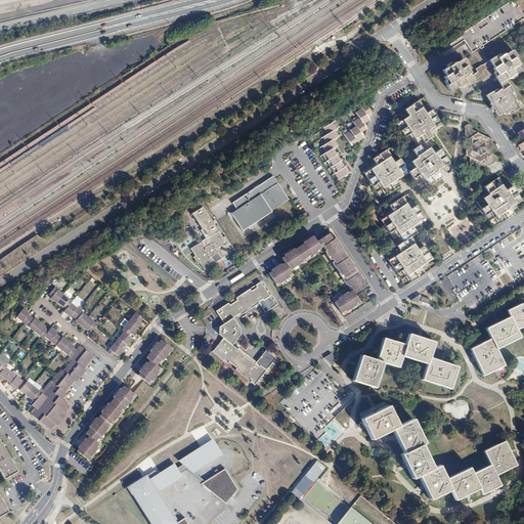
[(443,59),(465,46),(467,48),(471,55),(523,20),(523,19),(513,2),(459,37),(460,39),(439,52),(443,59)]
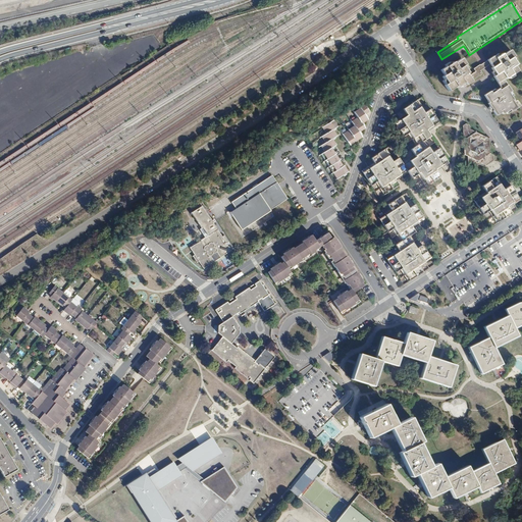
[(453,62),(440,69),(444,74),(442,76),(448,84),(445,86),(449,91),(456,86),(457,88),(464,83),(465,86),(482,74),(480,71),(490,64),(492,68),(491,69),(496,75),(493,76),(501,88),(492,93),(491,92),(484,96),(488,102),(486,104),(494,117),(500,114),(501,115),(508,111),(510,113),(519,107),(516,101),(514,102),(508,94),(510,93),(504,83),(518,72),(514,66),(516,65),(512,58),(515,56),(511,50),(504,54),(503,53),(496,57),(493,55),(473,68),(475,70),(468,75),(466,72),(467,72),(463,65),(465,63),(462,58),(454,63),(453,62)]
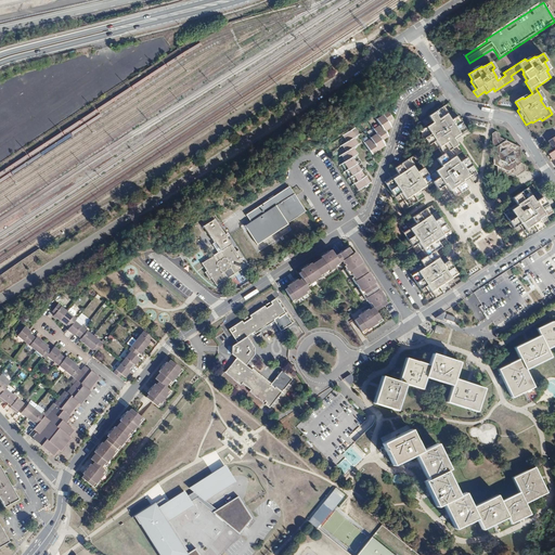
[(423,116),(427,121),(413,130),(423,145),(430,140),(438,154),(446,150),(452,145),(448,138),(461,129),(452,115),(446,119),(438,106),(423,116)]
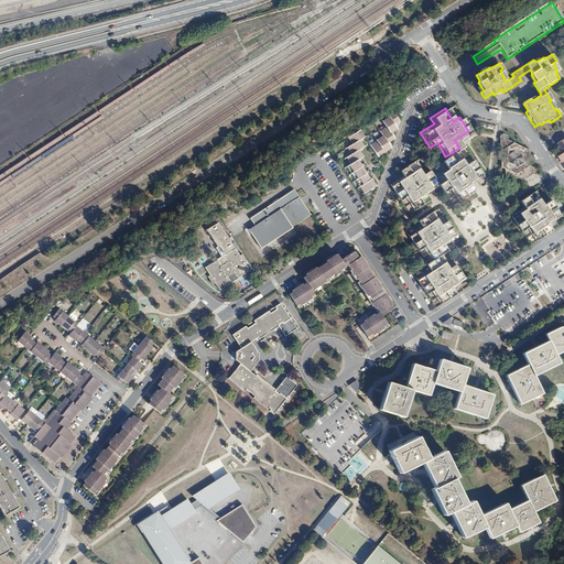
[(386,120),(391,128),(396,125),(390,117),(386,120)]
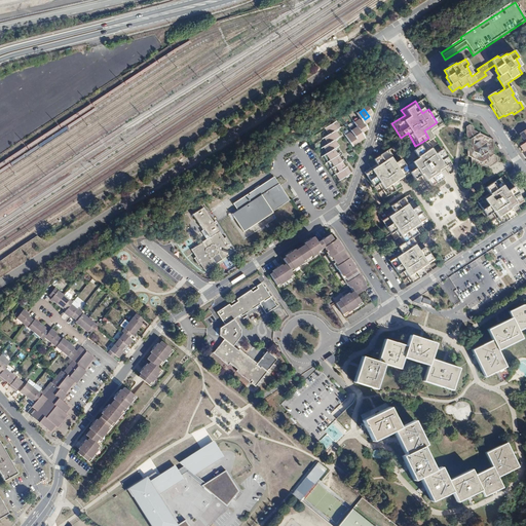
[(357,121),(361,128),(367,124),(365,119),(360,112),(353,116),(357,121)]
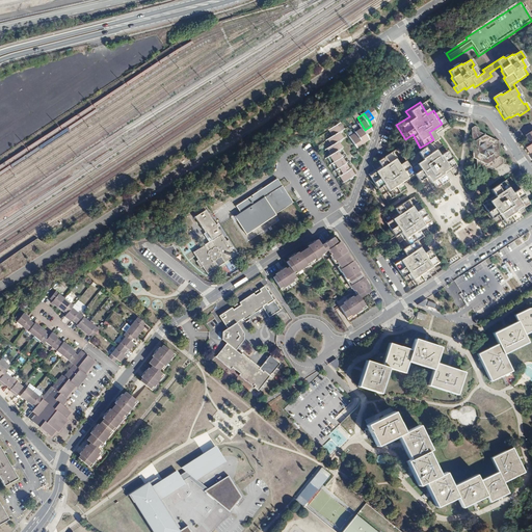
[(357,131),(362,138),(369,134),(365,130),(361,123),(354,127),(357,131)]
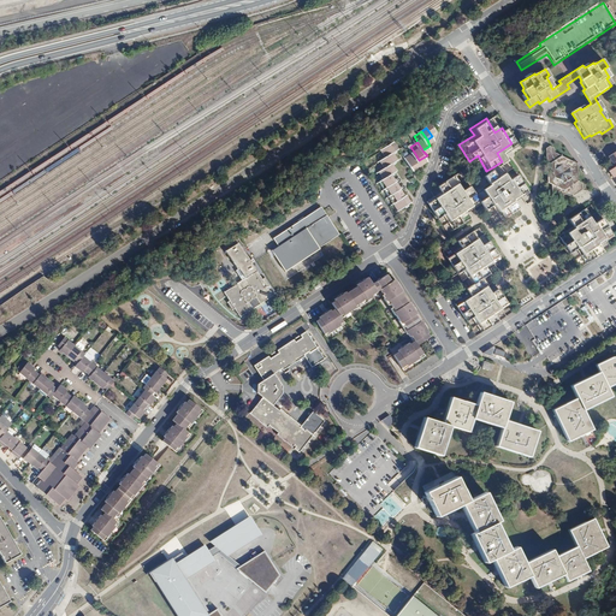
[(549,146),(545,149),(548,183),(551,185),(551,196),(556,200),(568,193),(573,195),(582,190),(582,184),(578,182),(576,164),(554,153),(554,148),(549,146)]
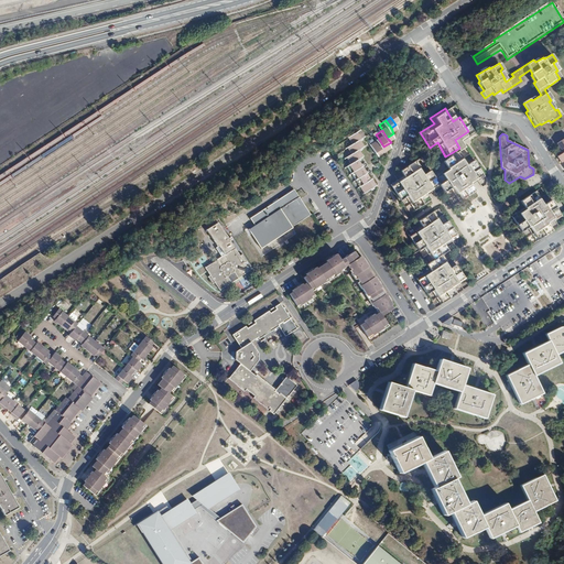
[(357,134),(344,142),(348,149),(356,143),(360,140),(357,134)]
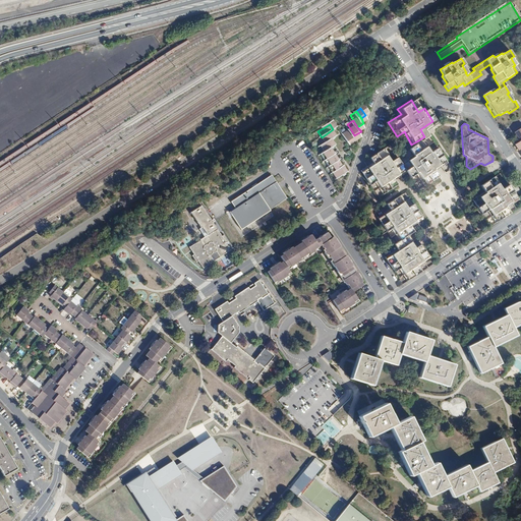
[(344,133),(351,145),(357,140),(354,135),(350,128),(344,133)]
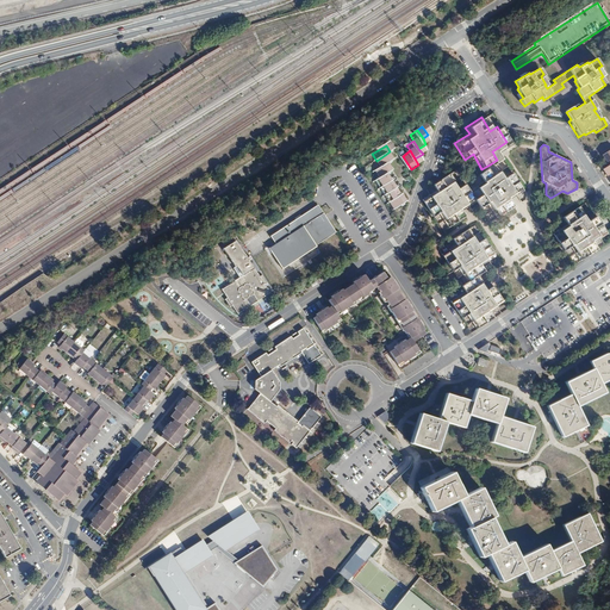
[(383,166),(388,162),(385,155),(377,161),(372,165),(375,170),(383,166)]
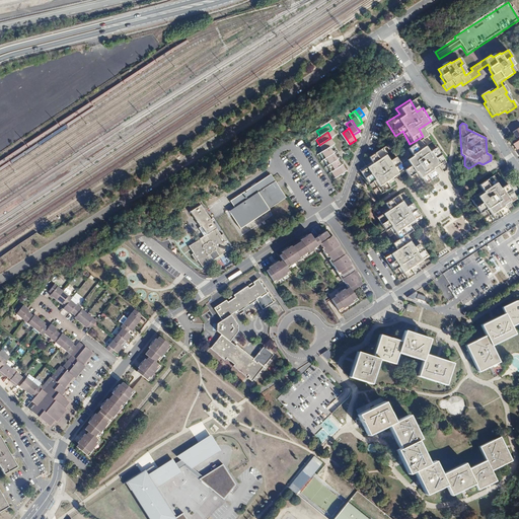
[(343,133),(337,137),(345,148),(350,144),(343,133)]
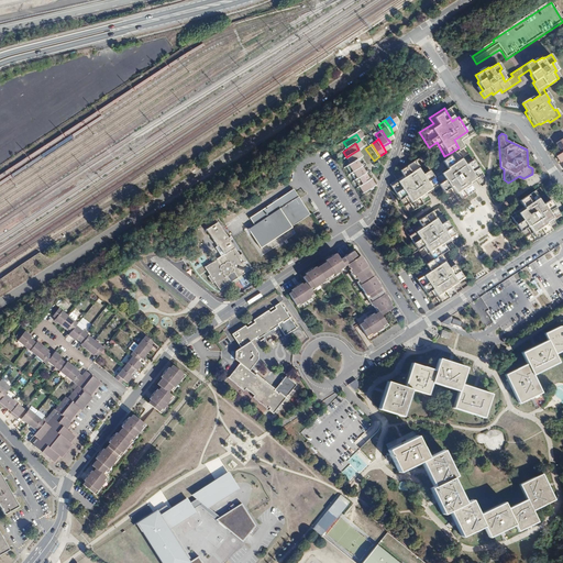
[(444,156),(438,162),(442,169),(430,176),(433,183),(439,190),(446,186),(455,199),(470,190),(464,183),(476,174),(467,159),(461,165),(452,152),(444,156)]
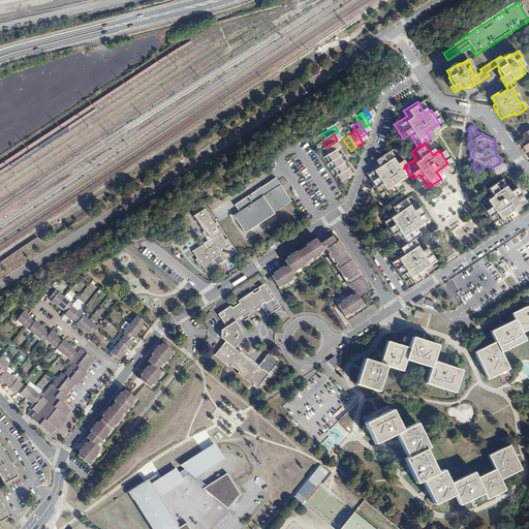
[(321,151),(325,157),(332,153),(337,150),(332,144),(325,148),(321,151)]
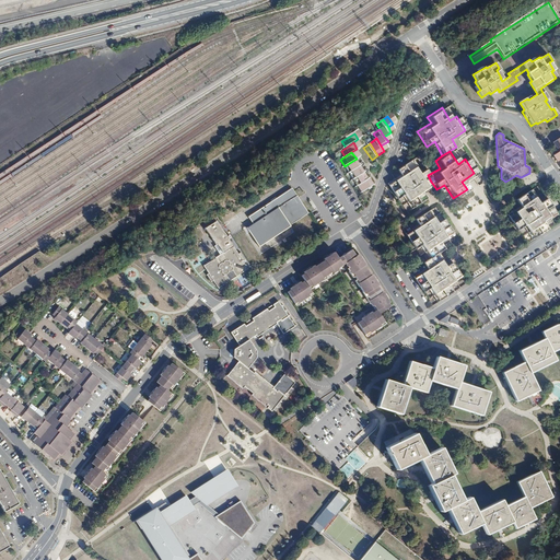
[(422,167),(416,172),(407,159),(392,170),(398,177),(385,185),(394,198),(400,195),(408,207),(422,198),(417,190),(431,182),(428,175),(422,167)]
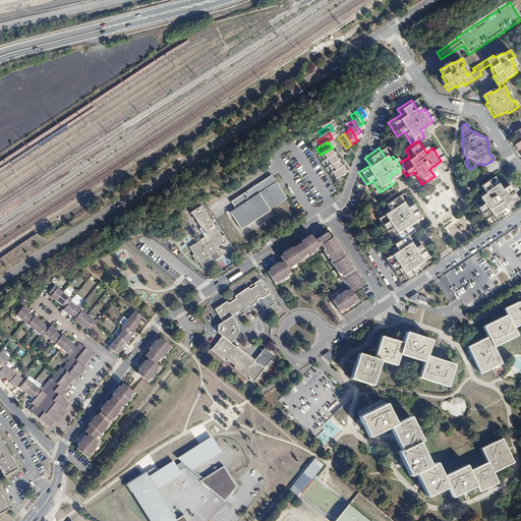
[(316,157),(321,163),(331,157),(327,151),(321,155),(316,157)]
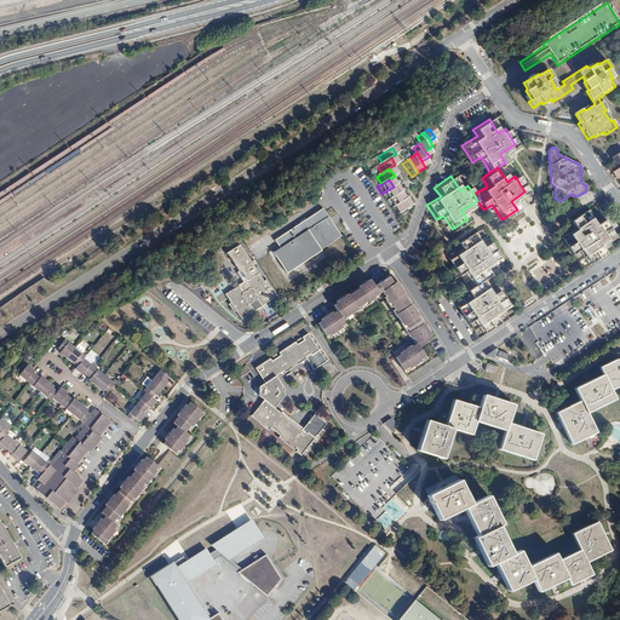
[(386,202),(399,195),(394,187),(382,194),(386,202)]
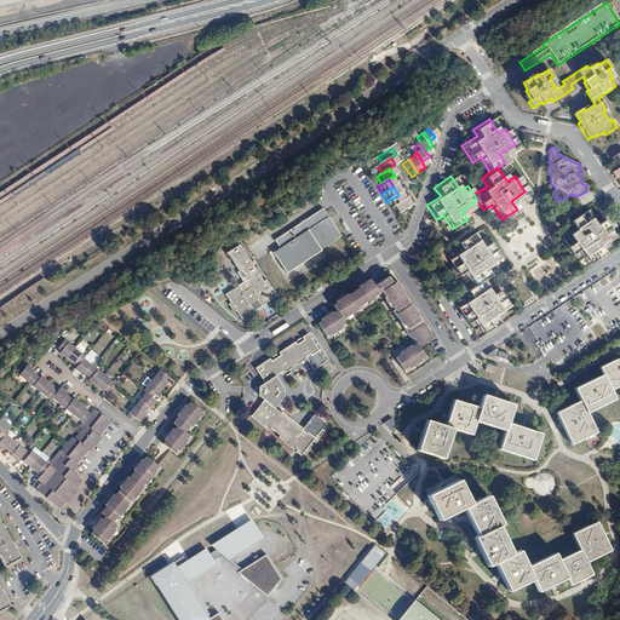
[(386,202),(391,210),(403,202),(399,195),(386,202)]
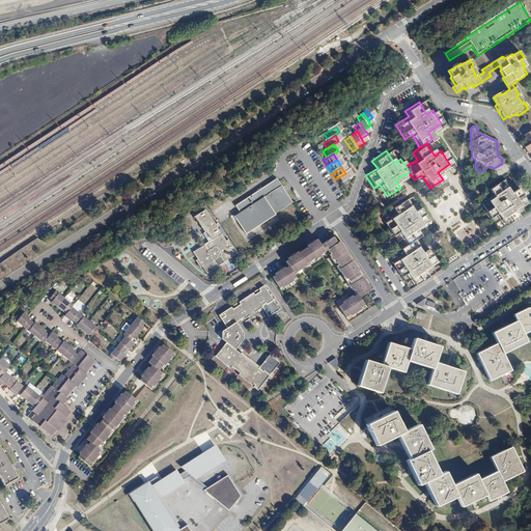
[(345,173),(335,179),(339,186),(351,178),(346,172),(345,173)]
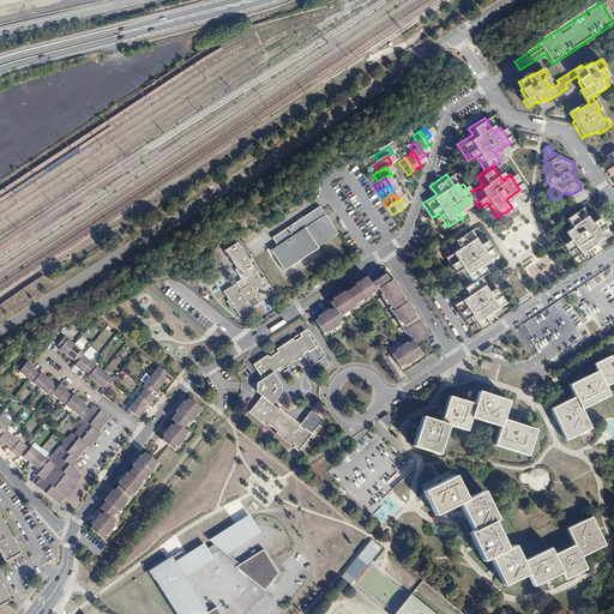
[(575,206),(561,215),(566,223),(551,234),(560,250),(570,244),(578,258),(595,247),(590,239),(603,232),(602,229),(594,216),(584,222),(575,206)]
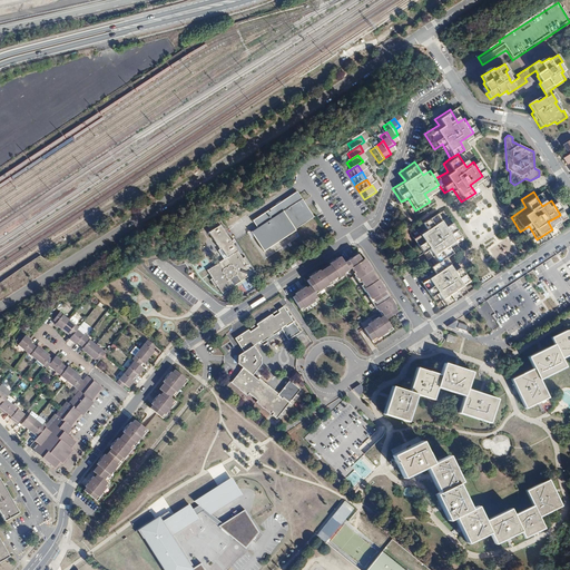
[(304,202),(297,193),(254,222),(258,229),(252,234),(265,253),(296,232),(295,231),(314,217),(305,204),(304,202)]
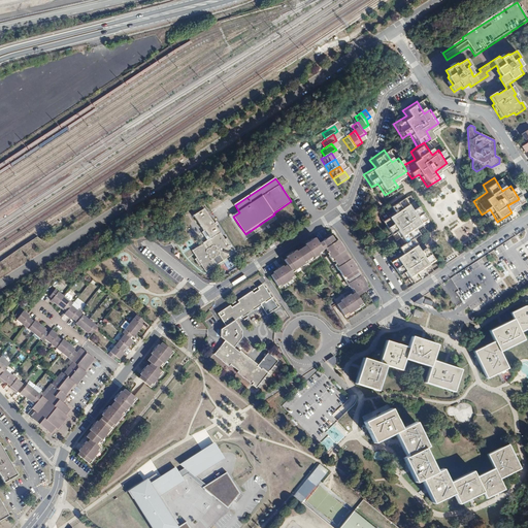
[(409,227),(423,219),(414,204),(407,208),(399,196),(385,205),(390,212),(377,220),(387,233),(393,230),(400,240),(406,237),(414,232),(409,227)]
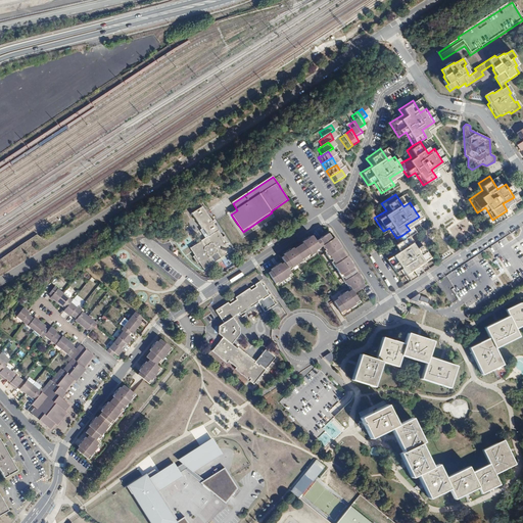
[(214,226),(202,208),(191,216),(201,232),(203,231),(208,239),(206,240),(210,246),(204,249),(200,244),(190,251),(194,258),(192,260),(196,267),(198,265),(204,273),(232,254),(227,247),(230,245),(225,238),(223,240),(214,226)]
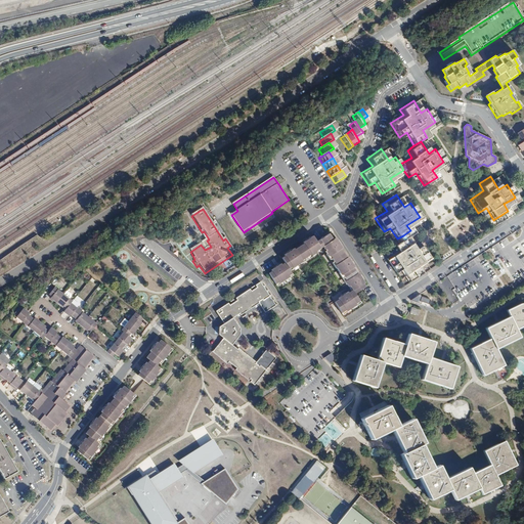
[(278,259),(282,264),(279,266),(278,264),(268,270),(270,272),(266,274),(273,285),(276,282),(277,285),(288,277),(287,276),(289,275),(286,270),(290,268),(291,269),(300,263),(299,262),(308,256),(309,257),(314,255),(313,253),(317,250),(321,248),(323,252),(322,253),(325,258),(326,257),(333,265),(331,266),(338,276),(339,275),(343,281),(341,281),(343,286),(345,285),(348,289),(346,290),(345,289),(331,299),(334,304),(338,309),(342,306),(343,308),(353,303),(352,301),(355,299),(350,291),(361,284),(333,239),(331,241),(326,235),(313,244),(311,239),(278,259)]
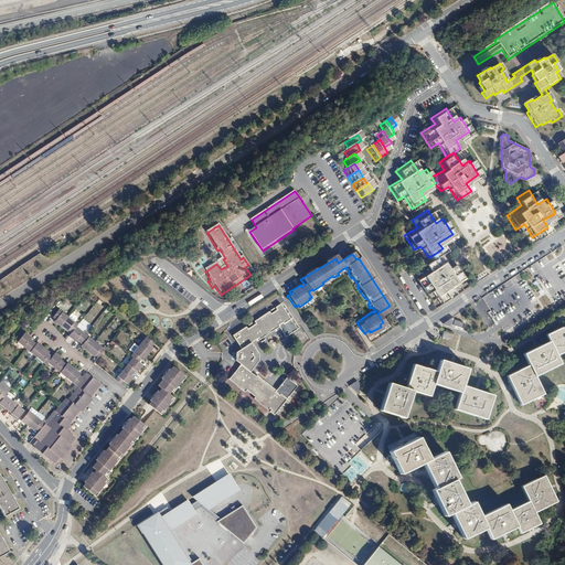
[(428,257),(422,263),(426,269),(413,278),(422,292),(428,288),(437,301),(450,292),(447,286),(460,277),(451,263),(445,267),(435,254),(428,257)]
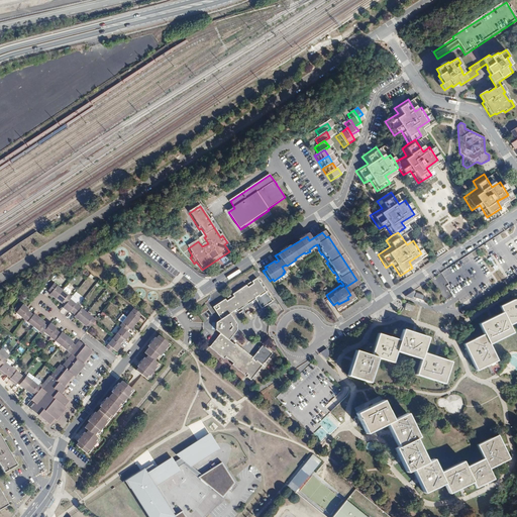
[(250,380),(262,366),(255,360),(255,362),(250,357),(251,357),(234,343),(233,344),(229,340),(237,330),(236,322),(231,314),(266,291),(256,279),(251,282),(252,284),(247,287),(246,285),(233,294),(234,296),(227,301),(226,299),(214,307),(222,319),(217,322),(216,330),(220,333),(210,346),(223,357),(225,356),(233,364),(232,366),(244,376),(245,374),(247,376),(246,377),(250,380)]
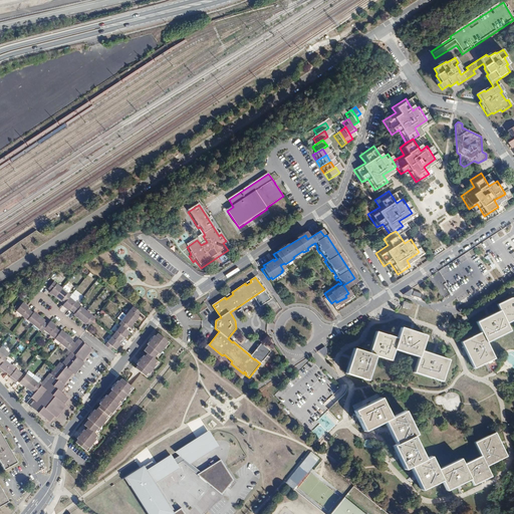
[(54,298),(61,289),(53,282),(47,289),(50,291),(48,293),(50,294),(54,298)]
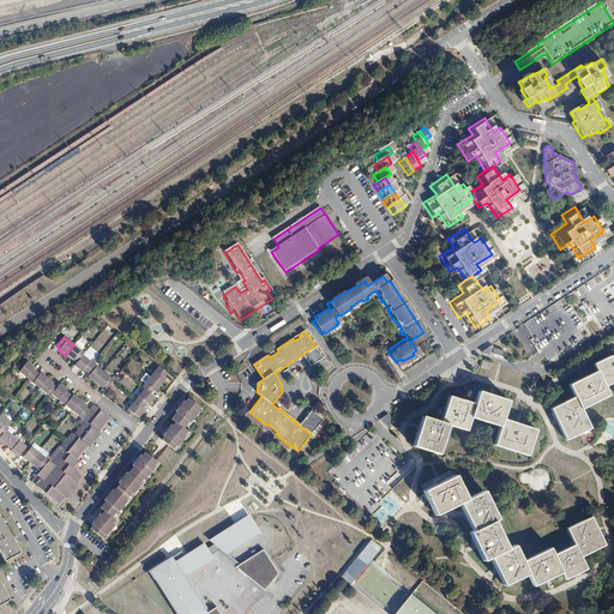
[(73,345),(65,356),(74,363),(82,355),(84,354),(73,345)]
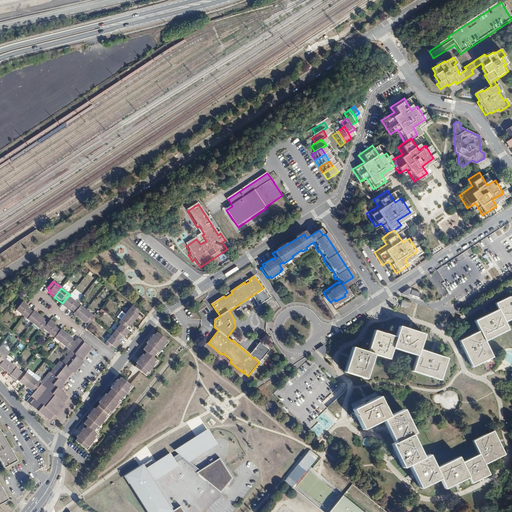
[(69,312),(77,304),(68,296),(62,303),(61,305),(69,312)]
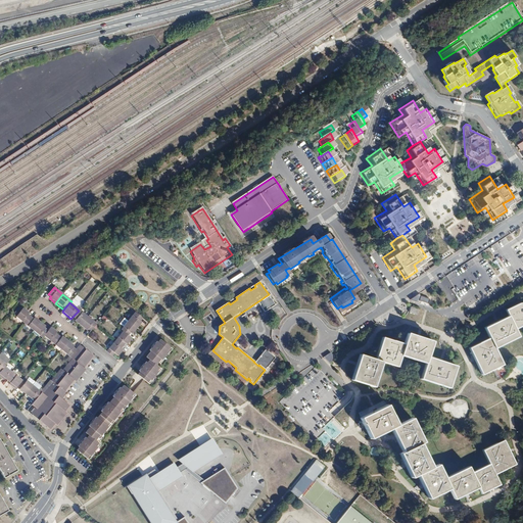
[(522,304),(521,304),(506,313),(508,317),(484,329),(489,339),(469,349),(482,376),(503,366),(494,349),(519,337),(515,330),(522,327),(522,326),(522,304)]
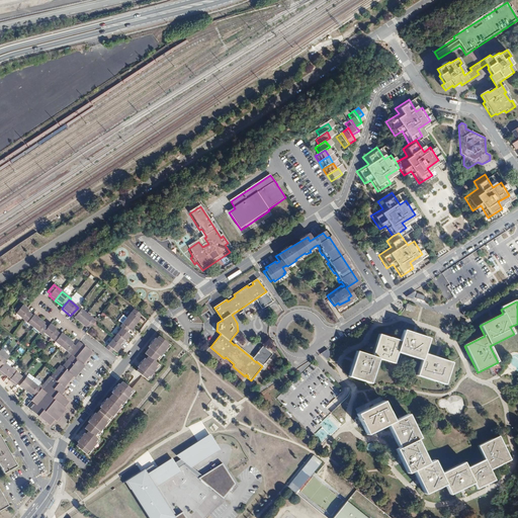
[(13,312),(24,321),(30,314),(27,312),(28,310),(22,306),(19,309),(17,307),(13,312)]
